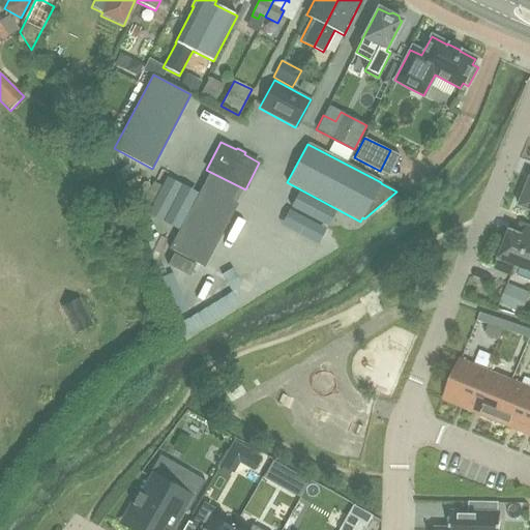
[(215,192),(223,178),(210,172),(170,248),(203,266),(236,204),(216,194),(217,192),(215,192)]
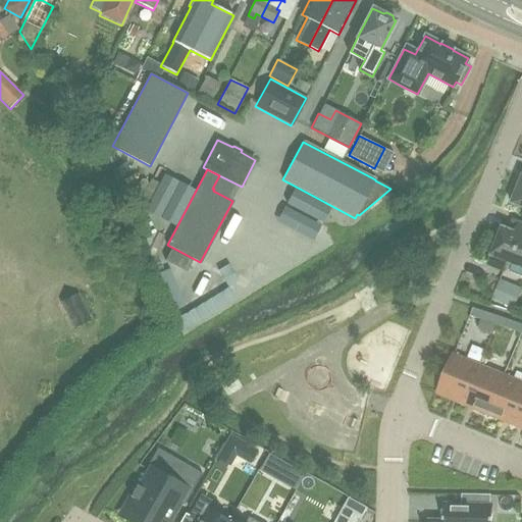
[(515,185),(509,199),(514,201),(513,203),(521,206),(521,178),(519,187),(515,185)]
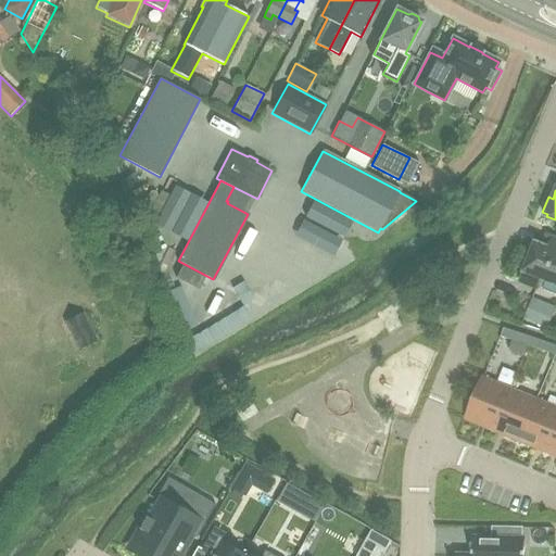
[(311,218),(329,230),(337,218),(318,206),(311,218)]
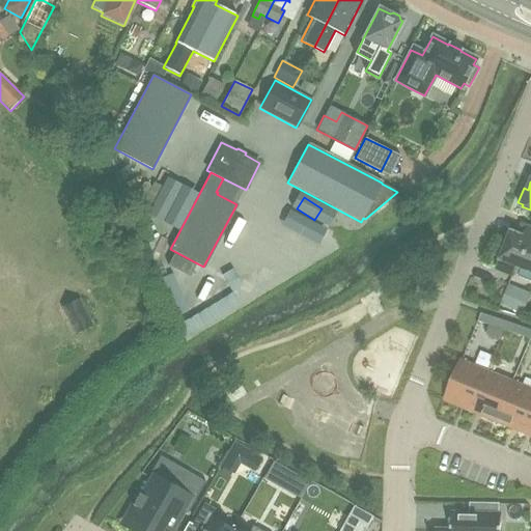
[(281,217),(266,225),(261,217),(249,223),(252,230),(261,226),(269,242),(288,232),(306,269),(320,261),(303,223),(287,230),(281,217)]
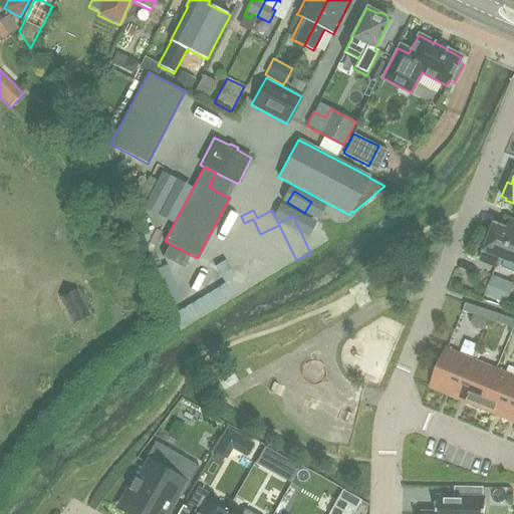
[(513,232),(495,225),(481,260),(496,266),(500,257),(513,262),(513,232)]
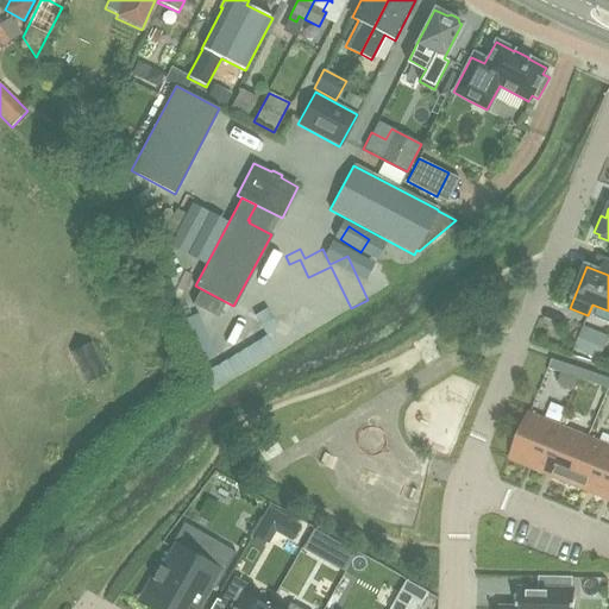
[(225,305),(200,292),(193,303),(218,318),(225,305)]
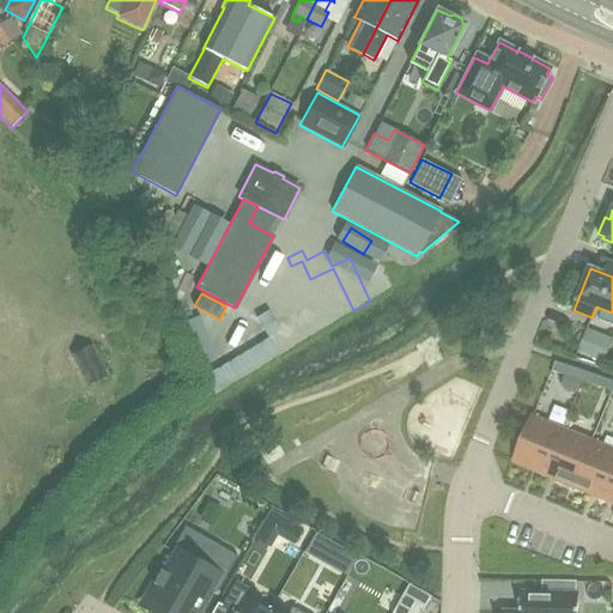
[(578,352),(604,362),(612,338),(587,328),(578,352)]
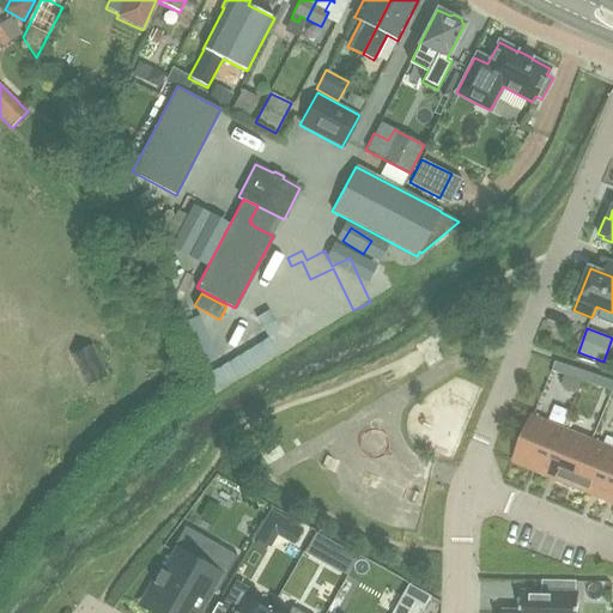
[(107,376),(92,345),(71,354),(85,386),(107,376)]
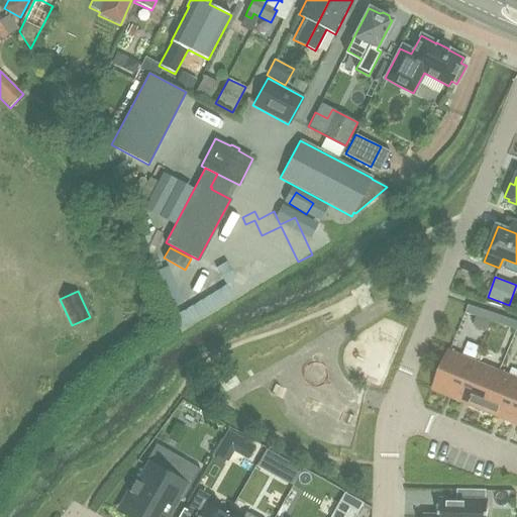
[(489,324),(490,321),(493,313),(469,305),(467,312),(476,315),(475,319),(473,326),(487,330),(489,324)]
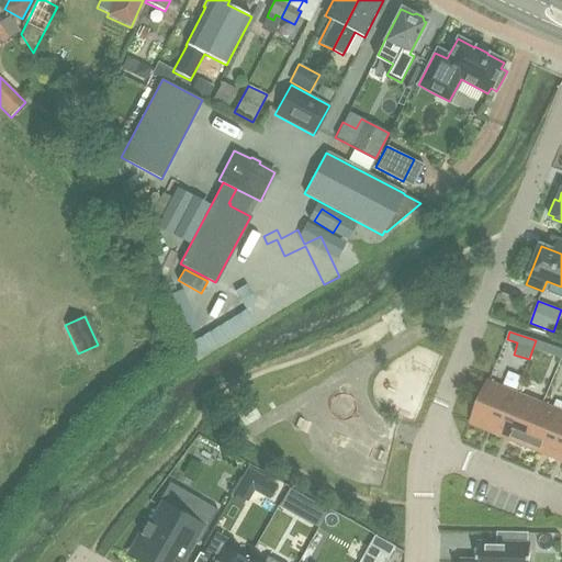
[(561,356),(561,349),(536,340),(532,349),(561,359),(561,356)]
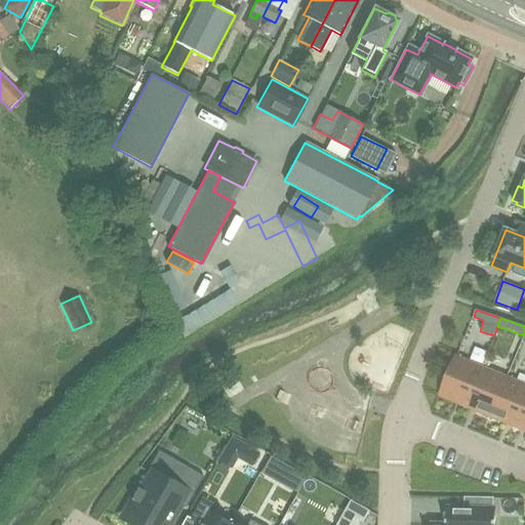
[(440,396),(466,406),(481,368),(455,357),(440,396)]
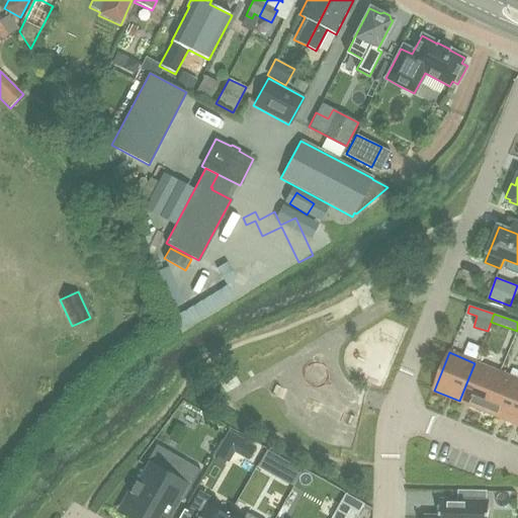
[(500,373),(475,363),(459,401),(485,411),(500,373)]
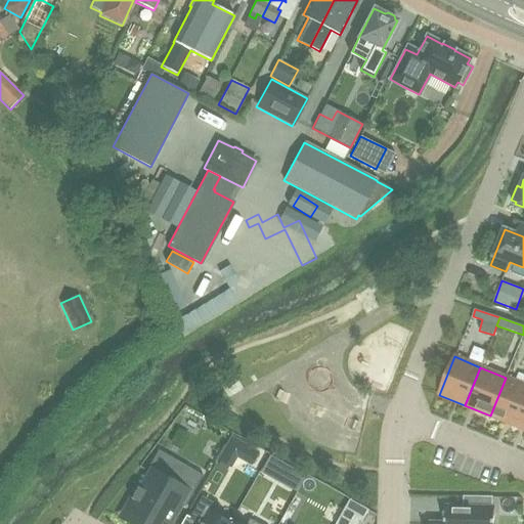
[(490,416),(515,426),(523,403),(523,385),(506,378),(490,416)]
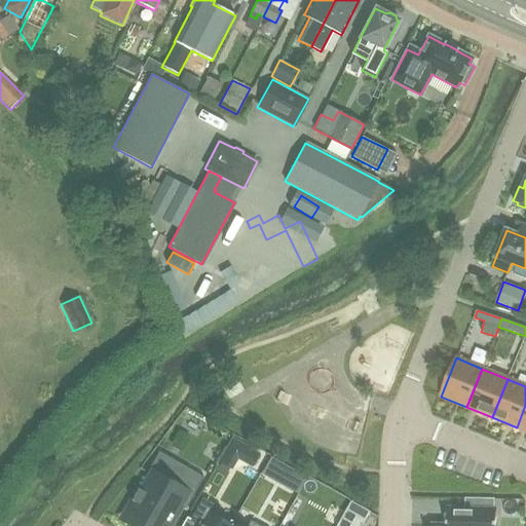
[(525,405),(517,427),(525,430),(525,405)]
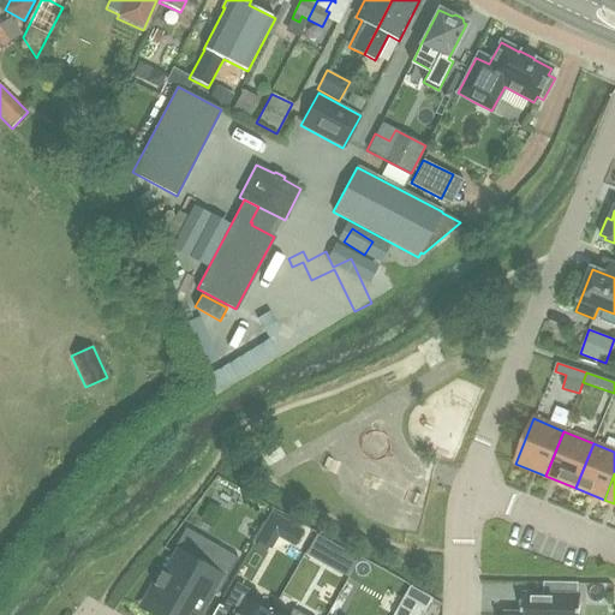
[(264,527),(257,539),(270,547),(276,535),(264,527)]
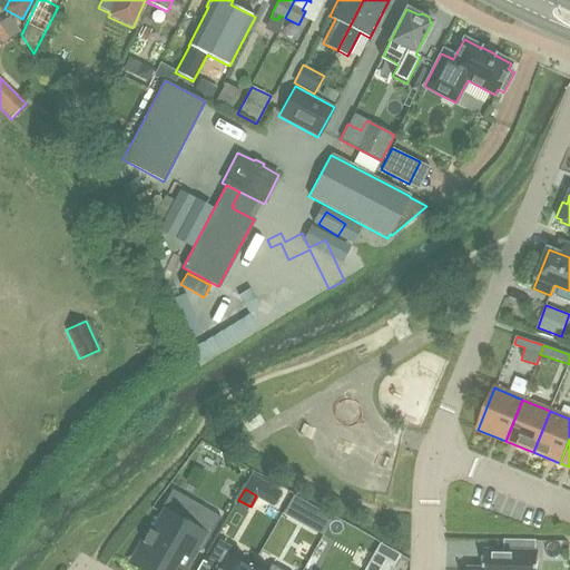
[(182,569),(184,569),(196,549),(192,547),(198,534),(207,539),(220,517),(200,505),(189,527),(163,512),(150,533),(147,532),(131,561),(147,569),(160,569),(164,566),(172,569),(175,566),(182,569)]
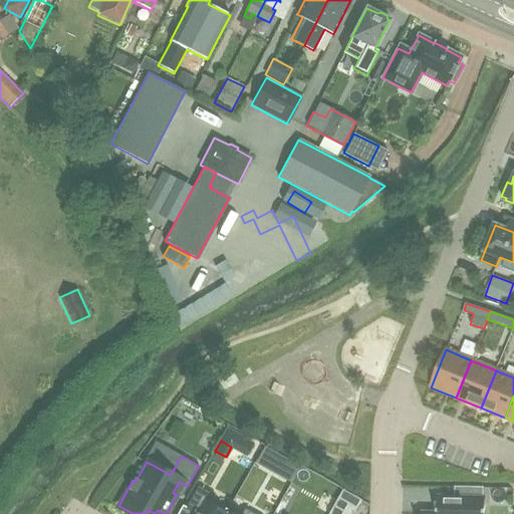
[(223,513),(210,506),(215,497),(198,487),(183,512),(187,513),(223,513)]
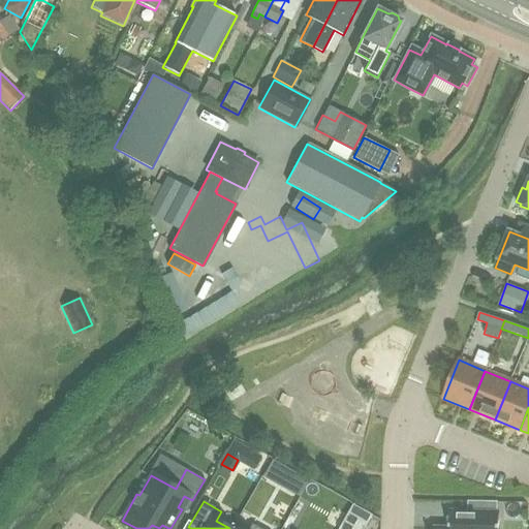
[(370,515),(352,504),(346,516),(364,526),(370,515)]
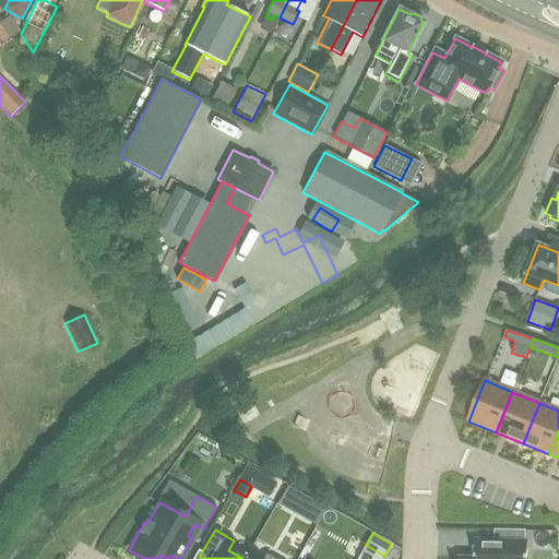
[(526,558),(527,542),(476,540),(476,558),(459,558),(458,558),(526,558)]
